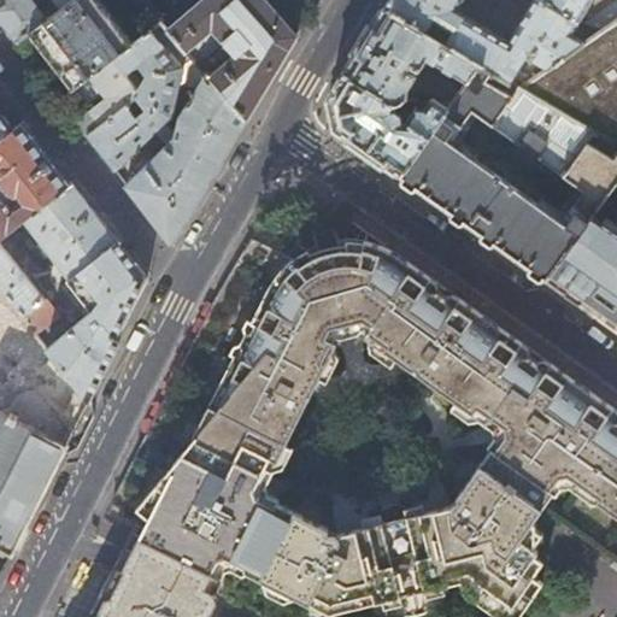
[(0,0),(0,21),(18,45),(30,36),(62,11),(58,7),(45,17),(31,0),(0,0)]
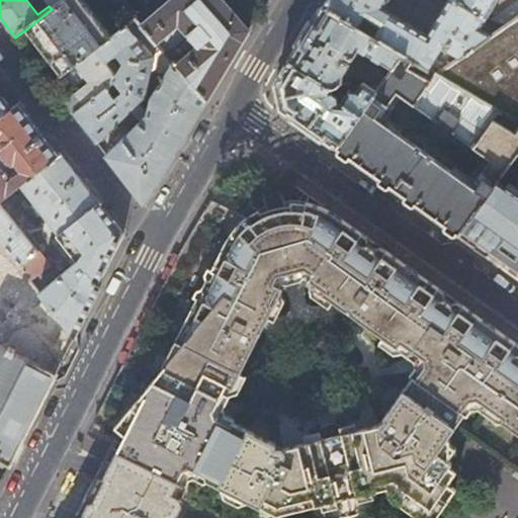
[(136,20),(117,0),(63,0),(52,9),(25,30),(62,77),(81,63),(96,51),(136,20)]
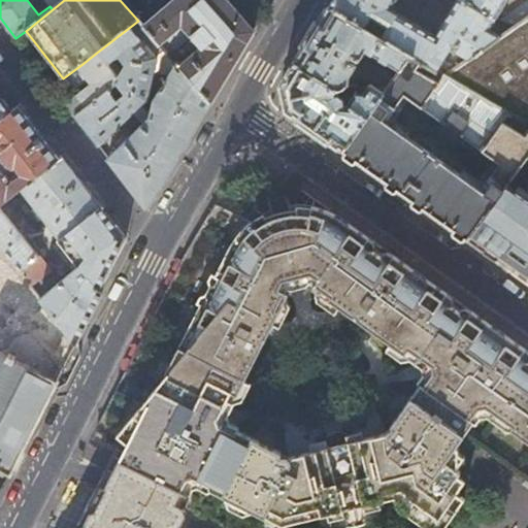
[(44,0),(50,6),(53,9),(64,0),(44,0)]
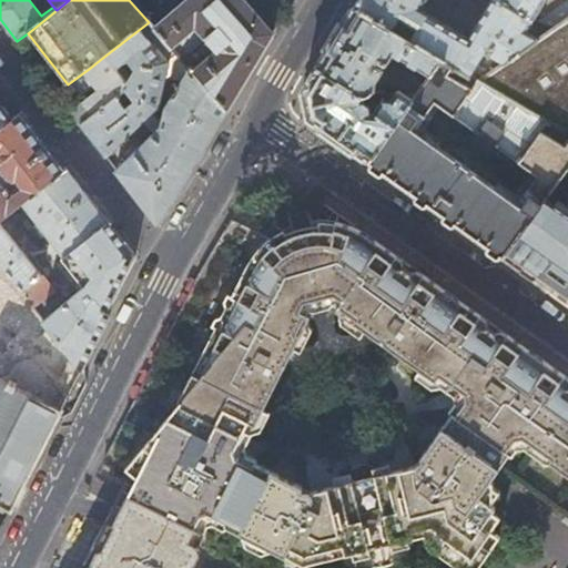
[(239,91),(264,48),(274,31),(244,0),(186,0),(154,28),(227,110),(229,108),(239,91)]
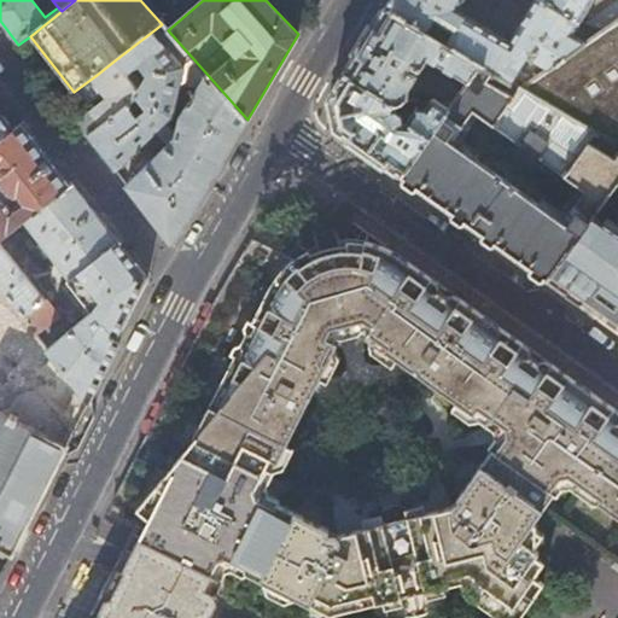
[(456,9),(461,0),(388,0),(385,6),(432,34),(436,29),(430,25),(435,16),(455,28),(450,36),(442,30),(438,38),(481,63),(522,88),(587,42),(572,35),(581,19),(549,0),(534,0),(511,40),(456,9)]
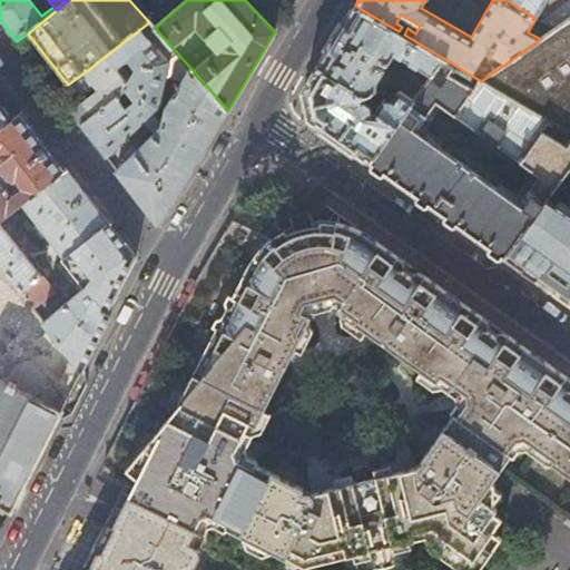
[(507,0),(536,18),(547,0),(507,0)]
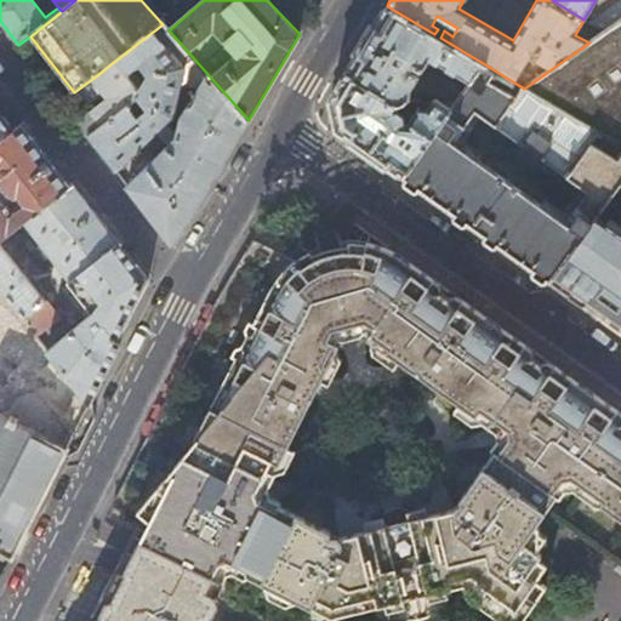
[(620,1),(591,23),(605,32),(620,20),(620,1)]
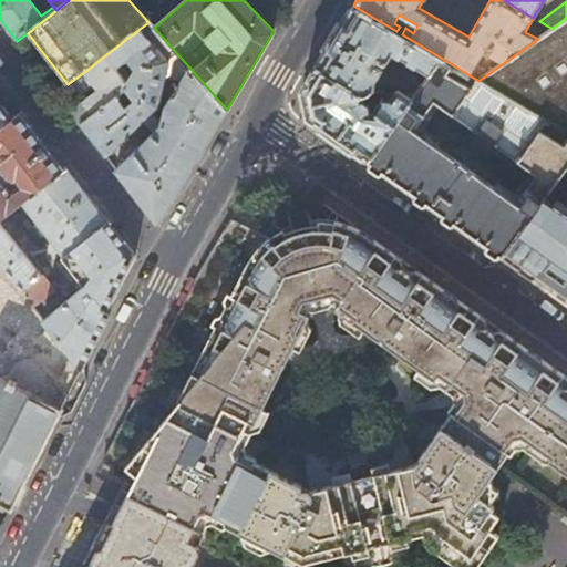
[(402,34),(397,31),(353,6),(333,38),(317,66),(362,93),(363,93),(372,91),(372,90),(373,90),(375,90),(374,83),(393,52),(429,74),(441,58),(402,34)]
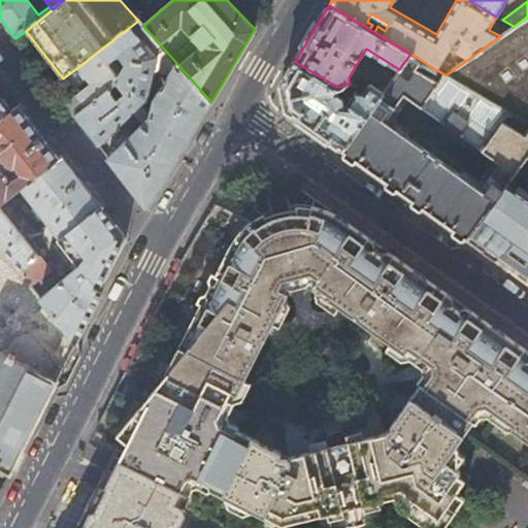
[(527,17),(515,27),(501,36),(446,75),(523,122),(527,118),(527,17)]
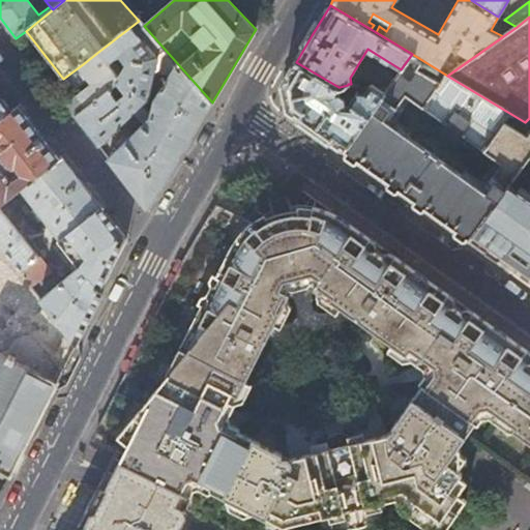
[(144,26),(139,21),(98,52),(121,83),(77,117),(99,146),(147,101),(153,75),(166,72),(170,76),(154,101),(151,118),(133,137),(128,131),(115,145),(119,150),(110,159),(148,209),(186,146),(212,102),(144,26)]
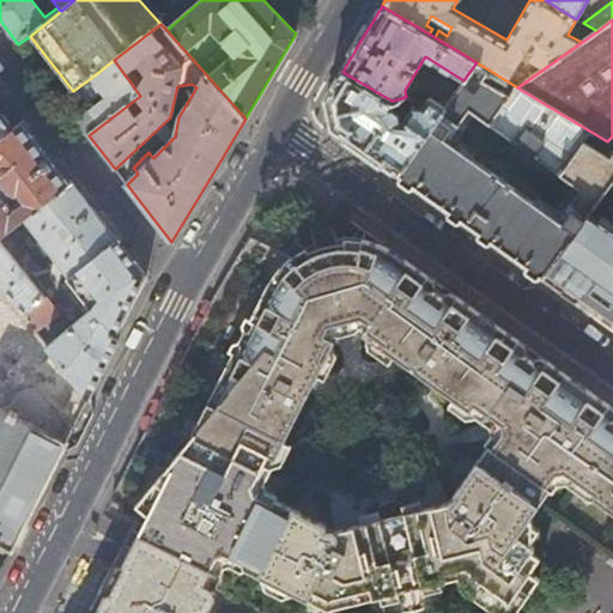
[(140,96),(114,60),(96,74),(110,93),(89,109),(84,103),(72,113),(79,123),(89,135),(140,96)]
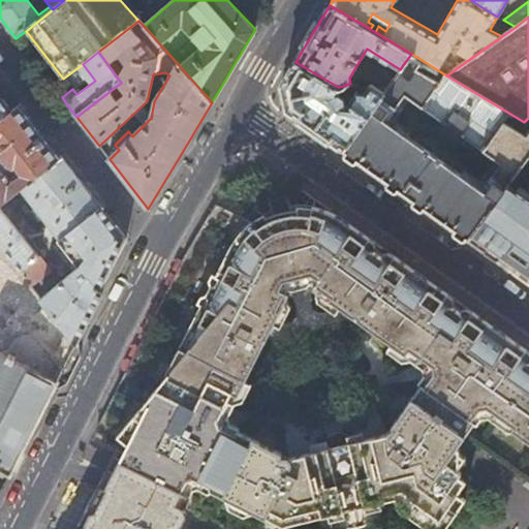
[(446,75),(411,54),(400,69),(384,93),(344,150),(404,193),(468,239),(506,186),(528,152),(528,125),(524,122),(446,75)]
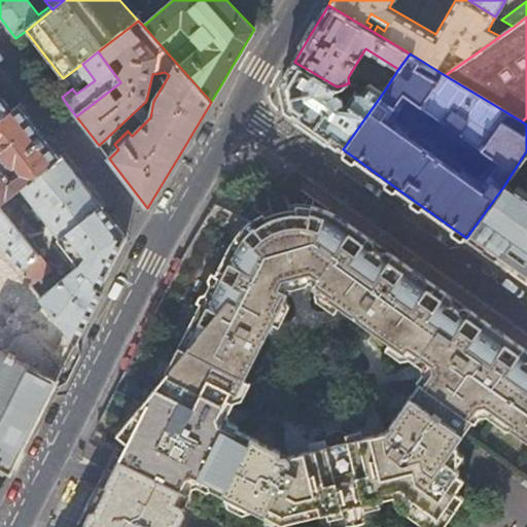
[(337,86),(294,62),(281,84),(286,110),(314,130),(343,149),(383,93),(369,82),(363,92),(354,91),(349,99),(348,103),(342,102),(343,96),(338,94),(338,86),(337,86)]
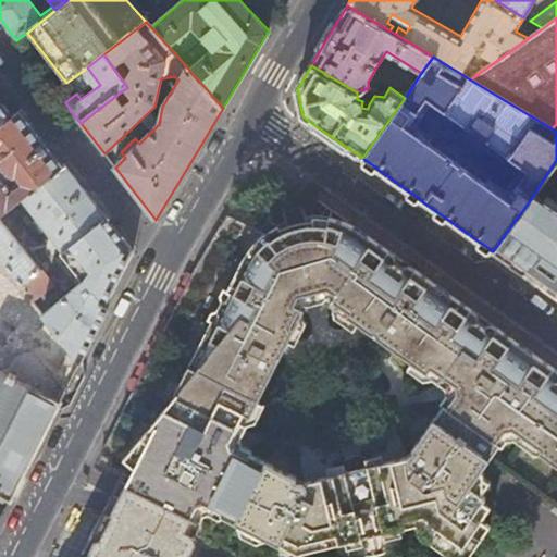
[(0,128),(12,120),(0,103),(0,128)]
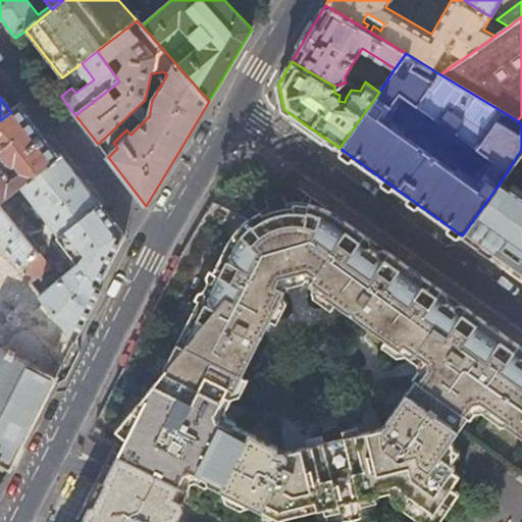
[(0,156),(9,168),(16,168),(20,172),(11,178),(8,173),(6,174),(3,171),(0,173),(0,203),(20,188),(62,155),(34,119),(22,104),(11,112),(0,120),(0,156)]
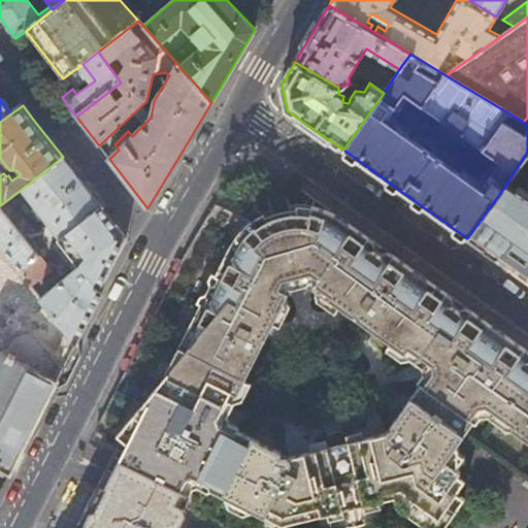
[(63,157),(21,190),(33,206),(30,208),(39,222),(43,219),(59,240),(102,207),(76,174),(63,157)]
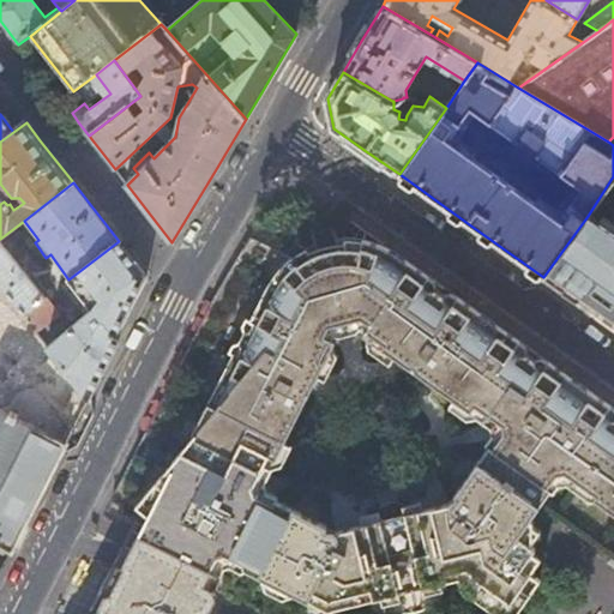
[(613,234),(588,216),(543,277),(597,315),(613,327),(613,234)]
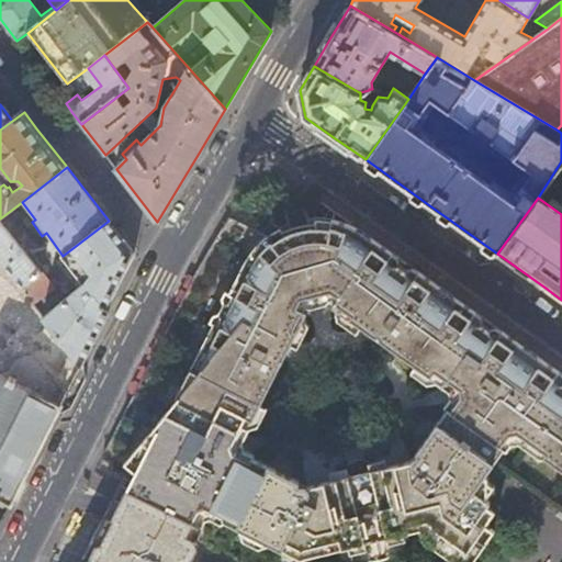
[(251,418),(274,371),(278,370),(279,369),(283,367),(284,364),(285,362),(285,360),(283,355),(282,353),(289,339),(292,340),(307,308),(302,305),(305,296),(287,236),(284,237),(282,238),(273,246),(266,237),(229,216),(222,229),(201,263),(199,267),(180,304),(155,353),(134,394),(115,431),(103,454),(124,472),(119,482),(124,485),(194,520),(201,509),(208,505),(224,513),(225,518),(301,558),(366,543),(391,539),(423,531),(425,542),(452,561),(474,561),(486,544),(479,539),(486,527),(479,520),(487,507),(491,503),(486,499),(475,493),(484,480),(496,462),(561,508),(561,373),(543,360),(360,229),(348,223),(336,220),(335,220),(328,228),(317,227),(316,227),(315,227),(333,289),(341,295),(337,301),(366,323),(368,321),(379,328),(379,333),(380,335),(381,338),(383,340),(386,343),(392,343),(396,341),(436,372),(448,381),(458,389),(461,401),(453,412),(450,409),(416,463),(382,471),(381,468),(379,465),(372,462),(363,461),(360,462),(356,464),(350,470),(347,475),(347,479),(313,484),(257,457),(255,460),(242,453),(240,441),(246,431),(251,418)]
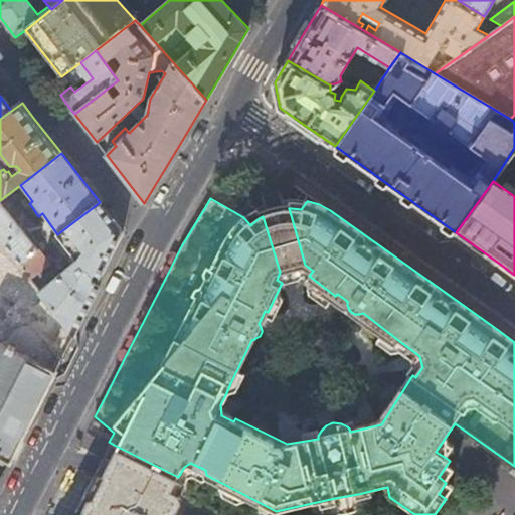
[(0,202),(0,239),(31,280),(48,266),(0,202)]
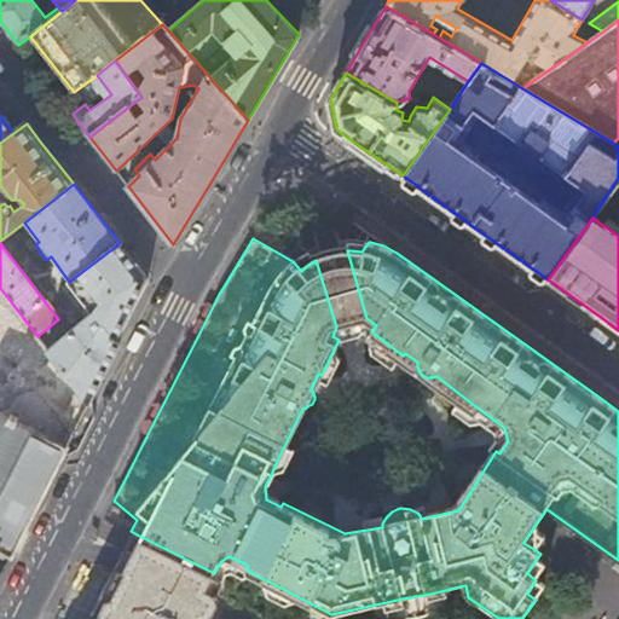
[(133,260),(120,243),(69,282),(93,314),(48,351),(90,404),(108,368),(120,343),(116,339),(131,311),(146,278),(133,260)]
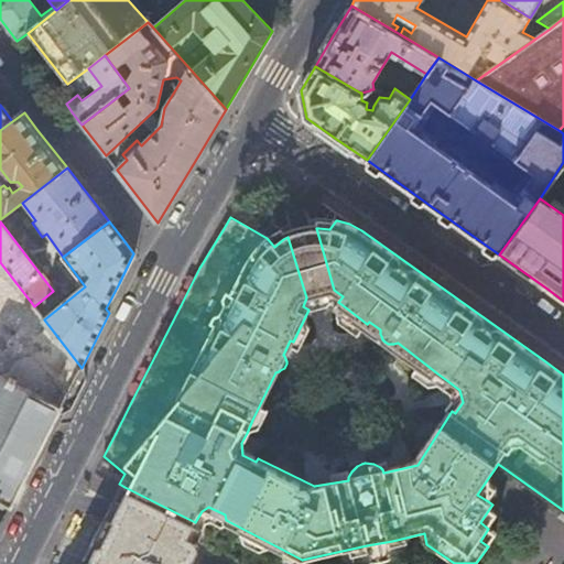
[(316,228),(288,237),(306,297),(334,290),(316,228)]
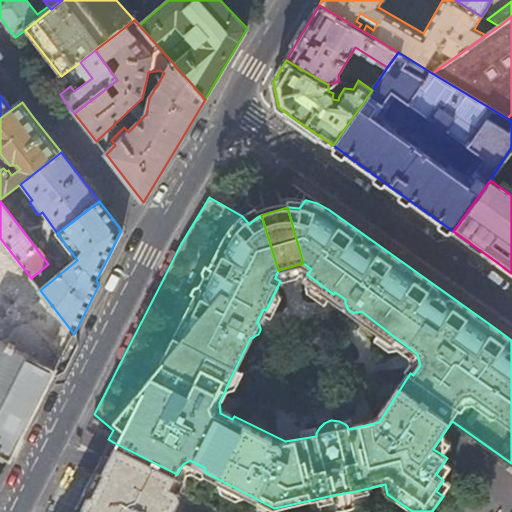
[(0,292),(15,313),(0,324),(0,453),(8,458),(10,459),(74,334),(40,290),(31,278),(0,238),(0,292)]
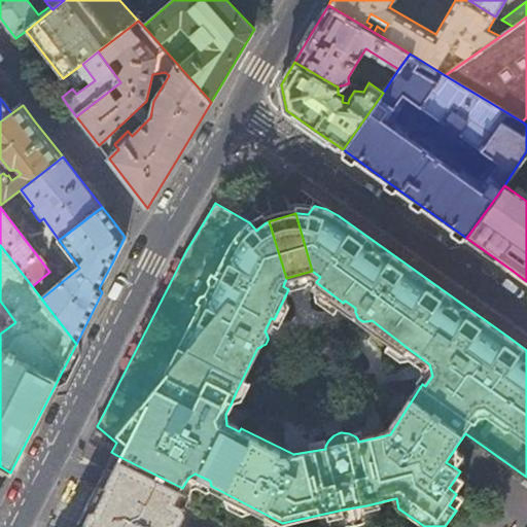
[(420,357),(409,349),(405,354),(416,362),(420,357)]
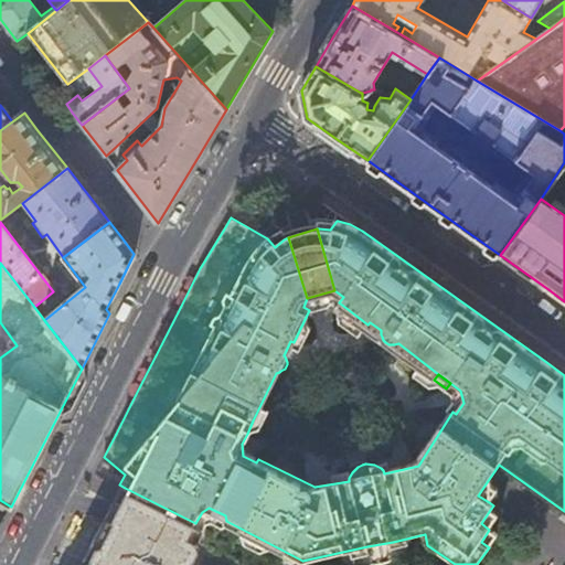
[(254,437),(259,423),(253,420),(247,434),(254,437)]
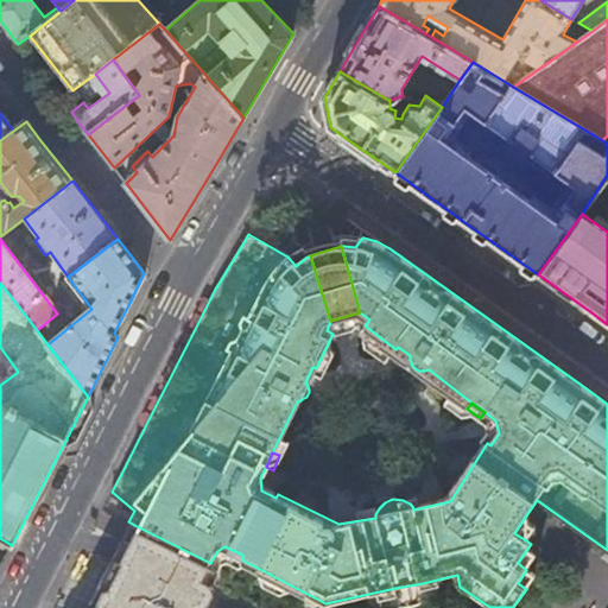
[(526,540),(536,527),(524,519),(514,533),(526,540)]
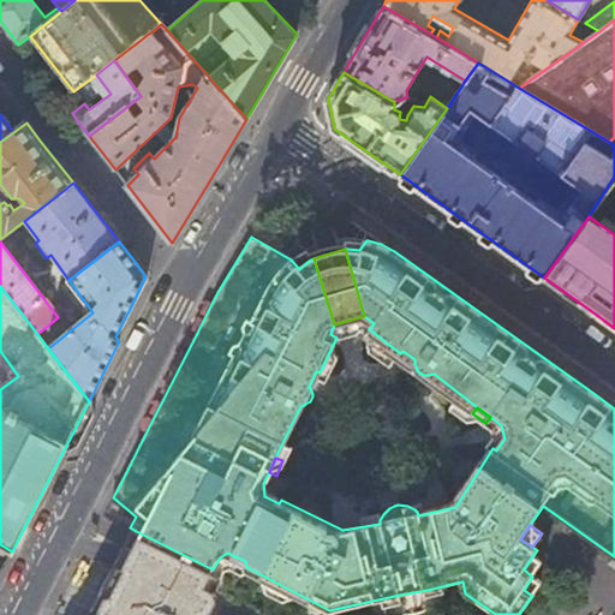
[(94,614),(136,531),(130,527),(120,547),(113,561),(114,563),(88,614),(94,614)]
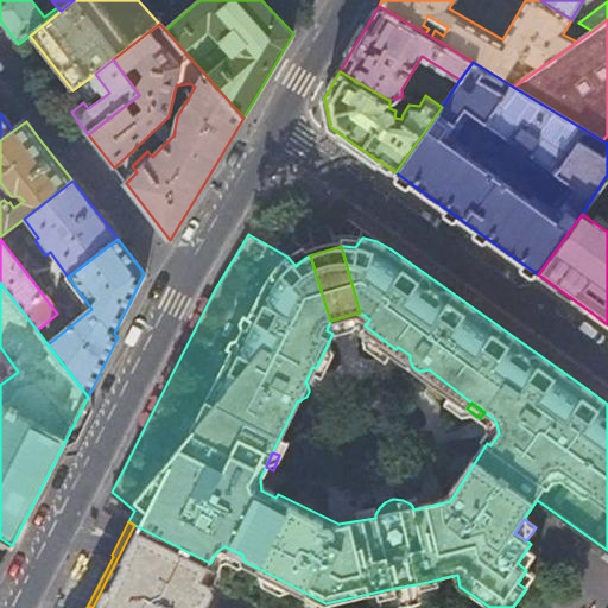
[(196,607),(217,568),(210,563),(134,525),(93,607),(196,607)]
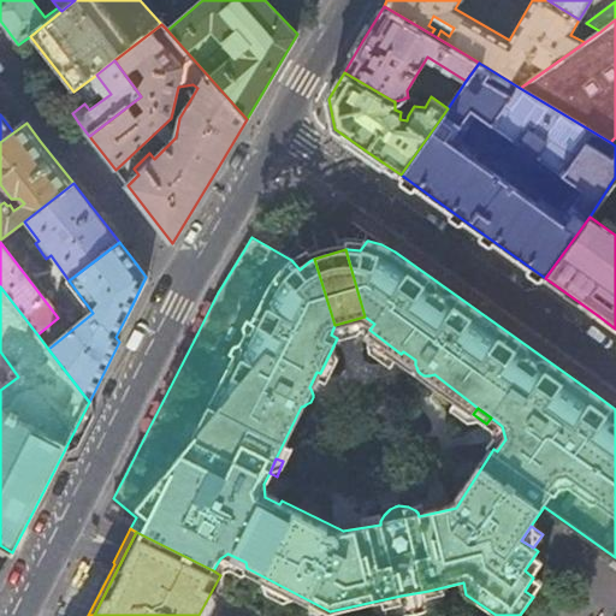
[(533,578),(543,562),(534,556),(525,570),(533,578)]
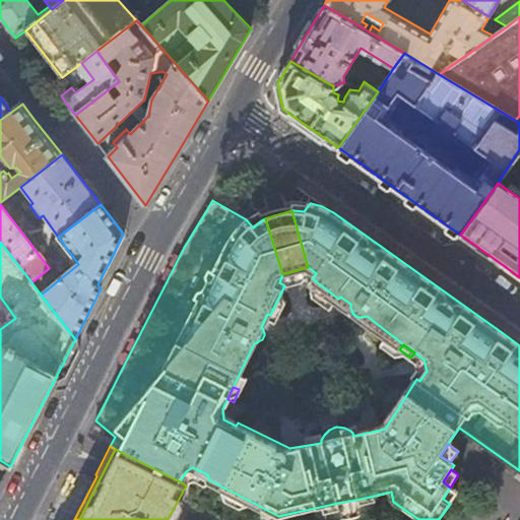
[(450,504),(458,493),(450,488),(443,499),(450,504)]
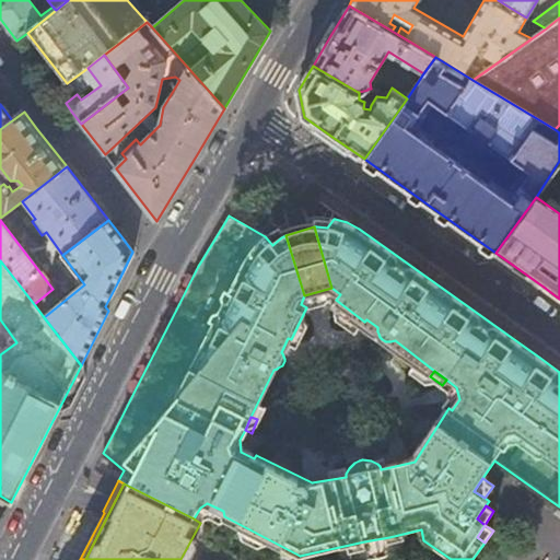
[(366,549),(391,544),(389,537),(364,541),(366,549)]
